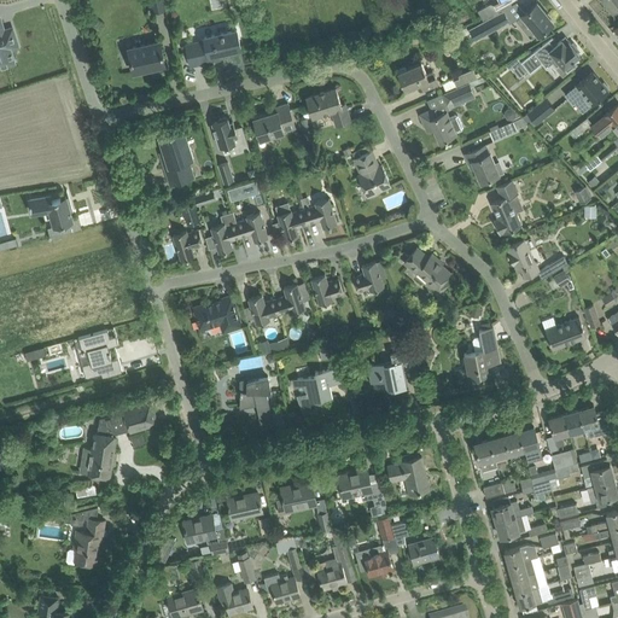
[(150,0),(153,12),(167,10),(164,0),(150,0)]
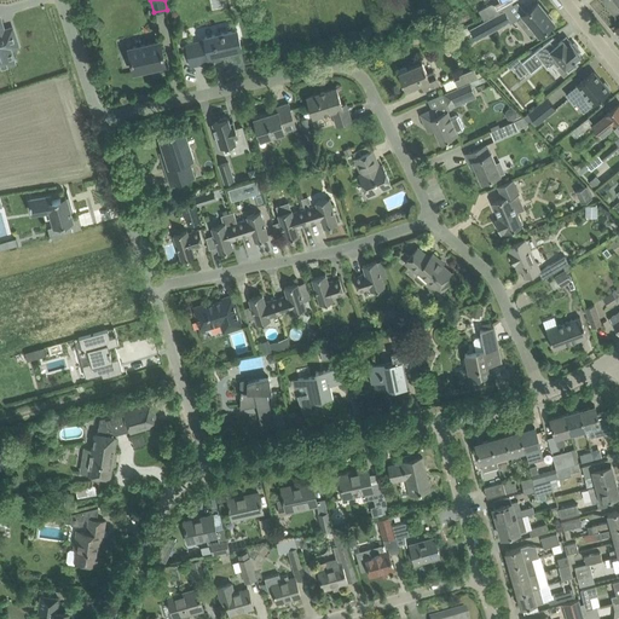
[(618,0),(605,0),(614,11),(618,6),(618,0)]
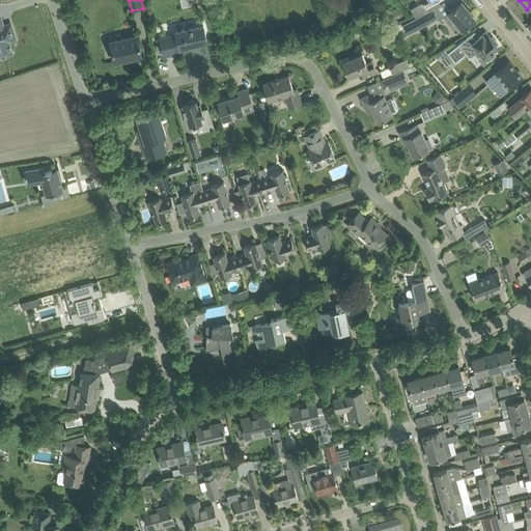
[(462,1),(444,17),(450,25),(455,20),(463,29),(475,19),(462,1)]
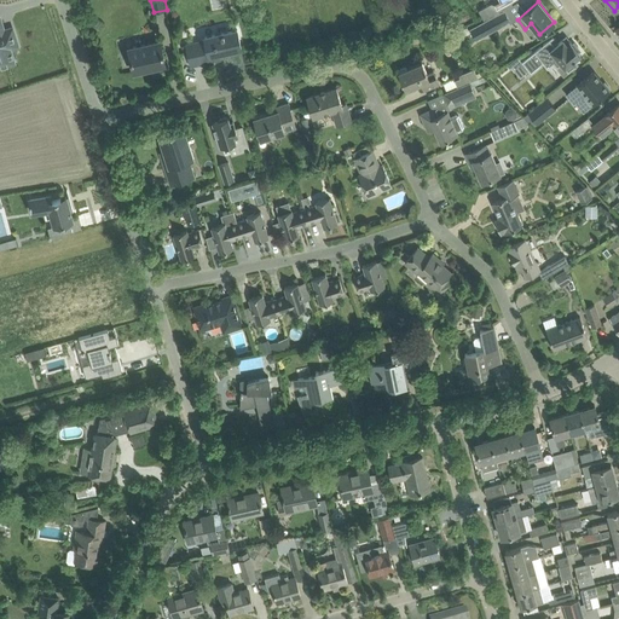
[(497,12),(492,3),(479,10),(484,19),(497,12)]
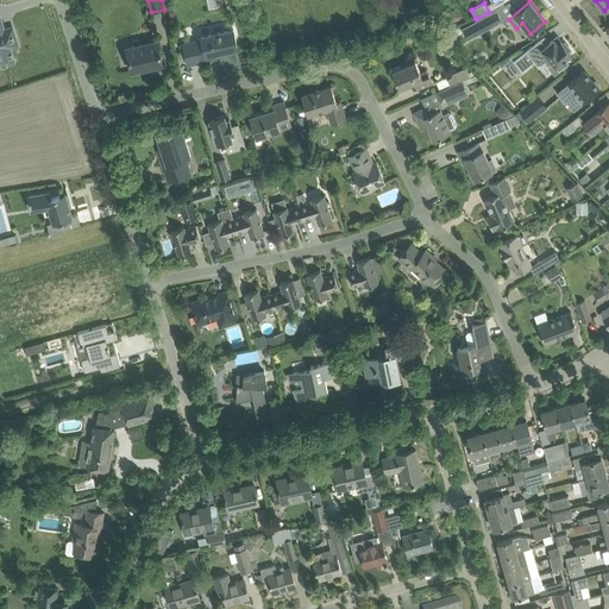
[(496,11),(471,25),(476,35),(501,20),(496,11)]
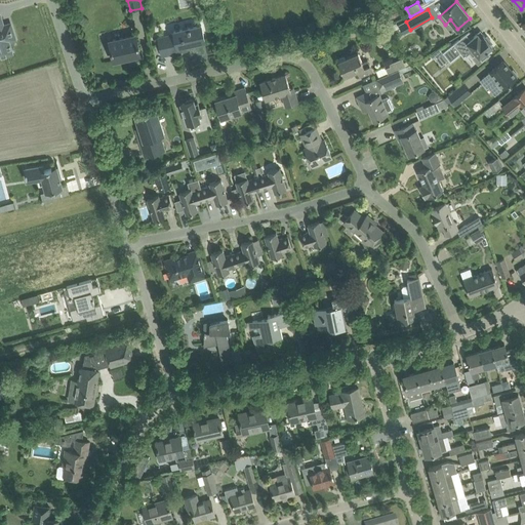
[(0,43),(7,42),(4,30),(5,30),(7,29),(9,28),(10,27),(11,26),(11,24),(11,23),(10,21),(9,18),(8,18),(7,17),(5,17),(4,17),(2,17),(0,17),(0,43)]
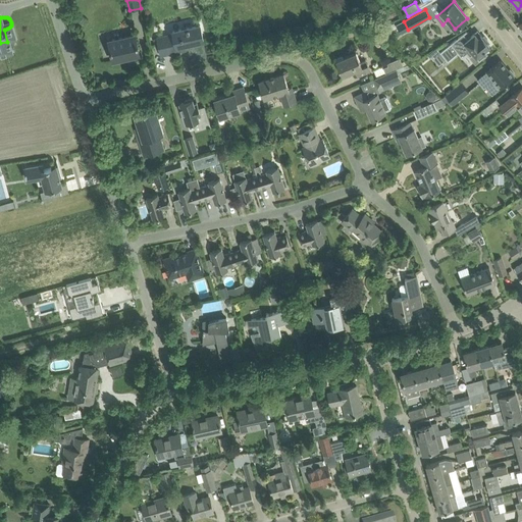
[(157,38),(159,45),(161,55),(186,49),(185,44),(204,40),(201,25),(172,32),(173,35),(157,38)]
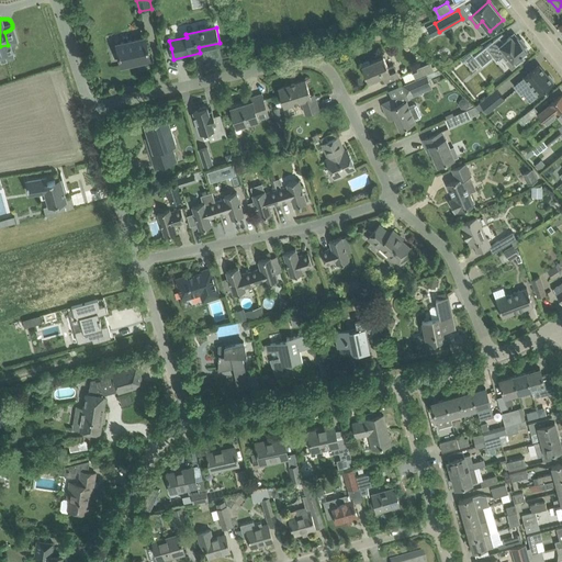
[(485,47),(474,56),(482,66),(493,56),(497,62),(497,60),(503,57),(506,60),(509,57),(513,62),(516,65),(525,58),(523,56),(524,55),(523,53),(527,49),(526,46),(527,45),(521,38),(520,40),(517,37),(515,40),(512,35),(504,42),(499,36),(503,34),(502,33),(490,43),(485,47)]
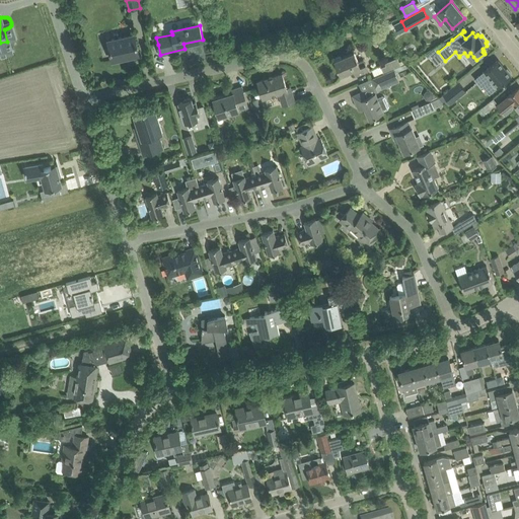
[(135,34),(118,39),(108,41),(113,60),(139,54),(135,34)]
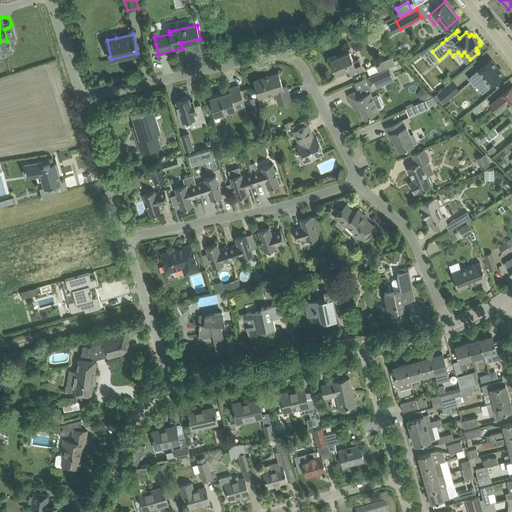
[(436,58),(429,50),(431,49),(429,46),(419,53),(422,56),(423,55),(430,63),(436,58)]
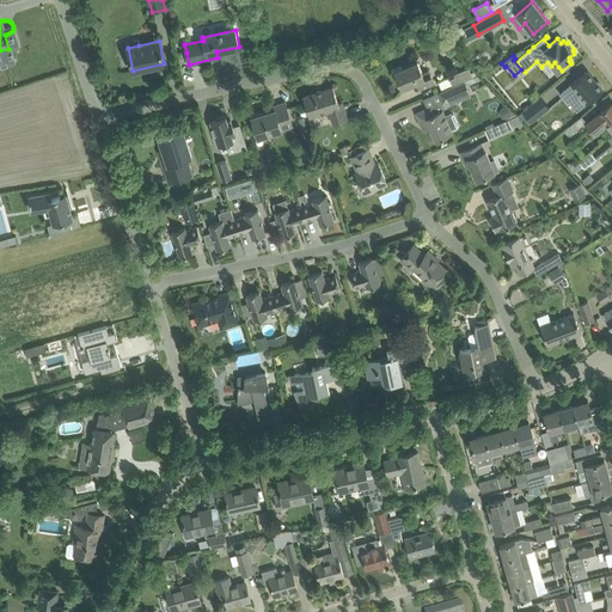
[(417,61),(405,67),(403,67),(402,65),(393,68),(395,72),(402,89),(416,83),(420,90),(434,84),(428,69),(422,73),(417,61)]
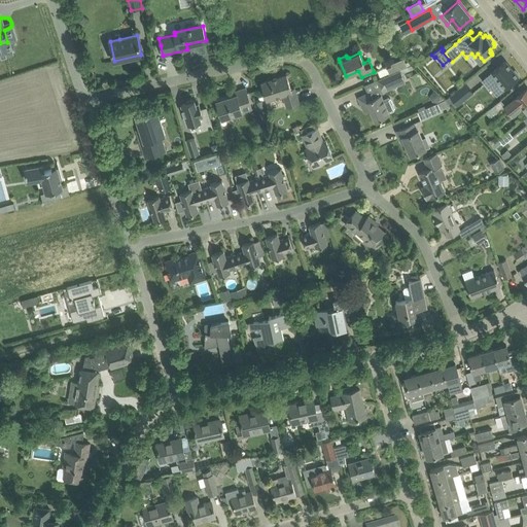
[(408,67),(403,58),(391,64),(392,66),(387,68),(389,74),(390,74),(408,67)]
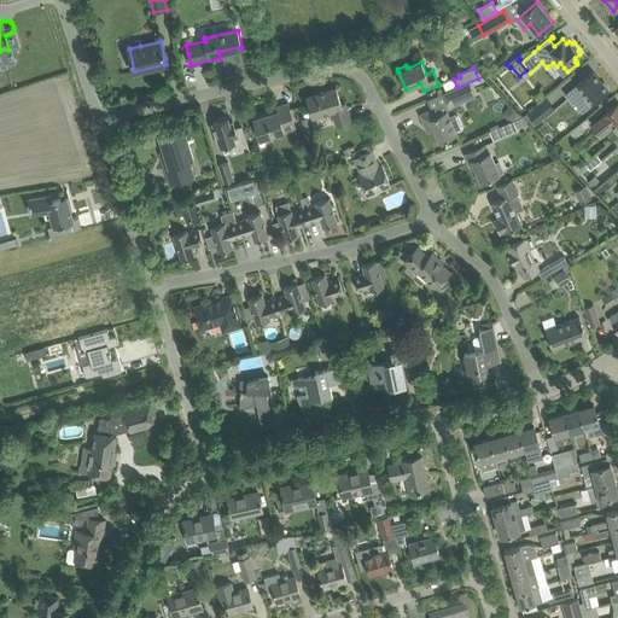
[(594,71),(565,93),(573,104),(576,101),(583,111),(610,91),(607,88),(608,87),(605,82),(604,82),(594,71)]
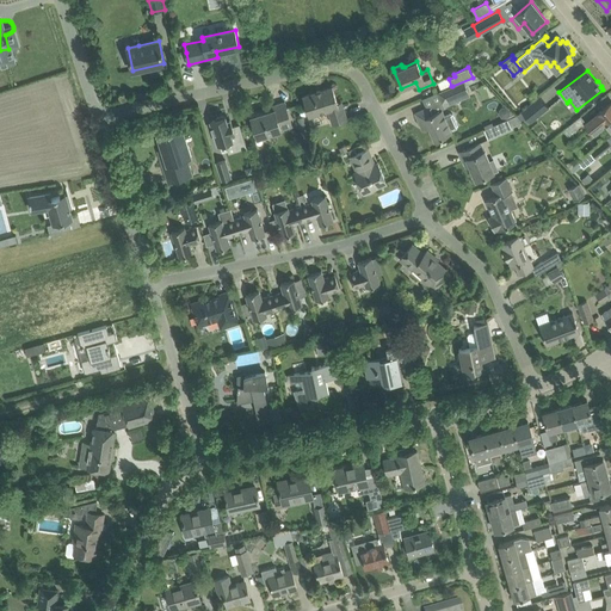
[(438,92),(442,100),(445,106),(470,96),(466,85),(480,80),(477,75),(473,78),(452,86),(451,86),(438,92)]
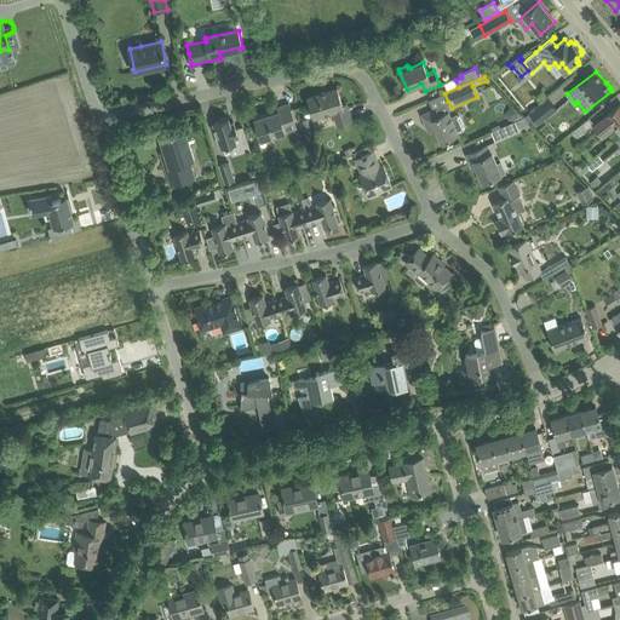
[(338,126),(340,125),(352,121),(346,103),(343,104),(338,87),(308,97),(314,118),(333,112),(338,126)]
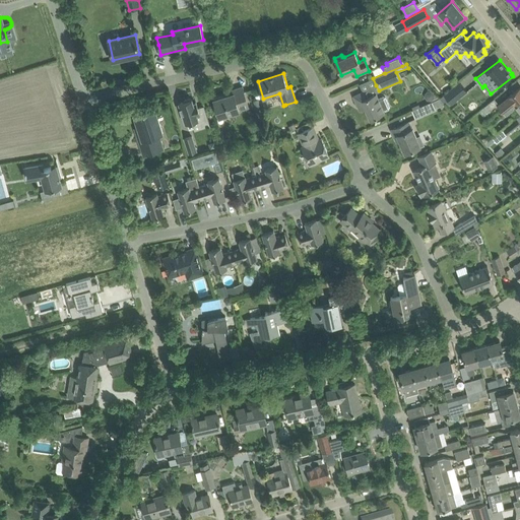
[(448,107),(464,93),(456,84),(441,96),(448,107)]
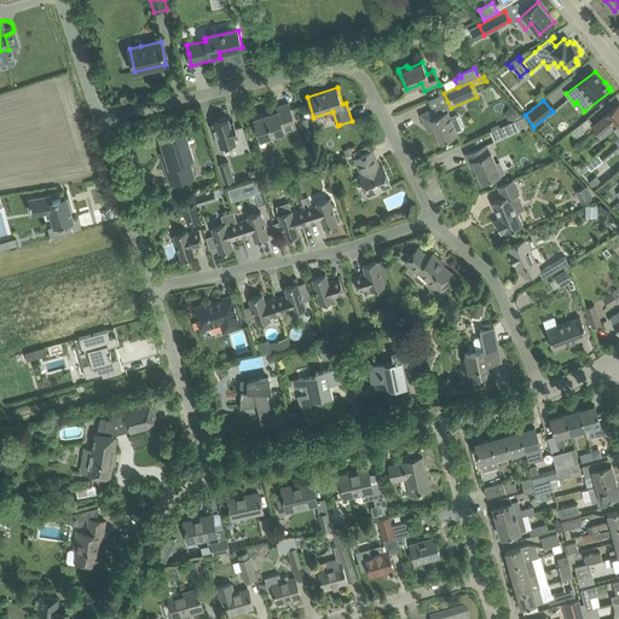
[(296,127),(293,115),(289,103),(273,108),(275,111),(254,117),(261,140),(285,133),(284,131),(296,127)]
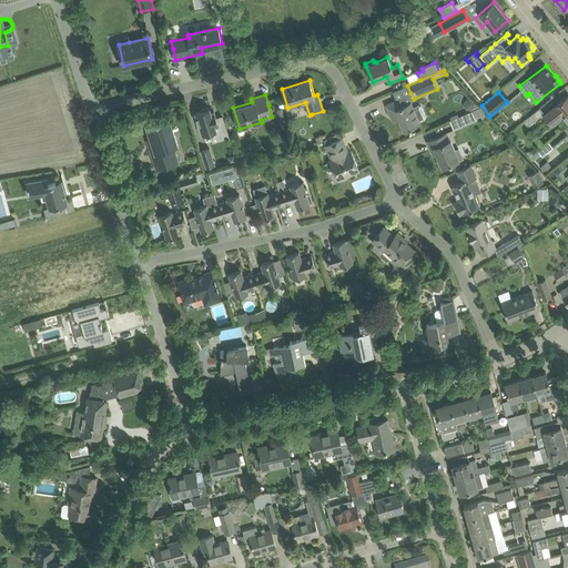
[(409,94),(386,104),(391,117),(397,114),(404,131),(421,123),(419,121),(425,119),(426,117),(422,107),(418,104),(414,107),(412,102),(414,101),(409,94)]
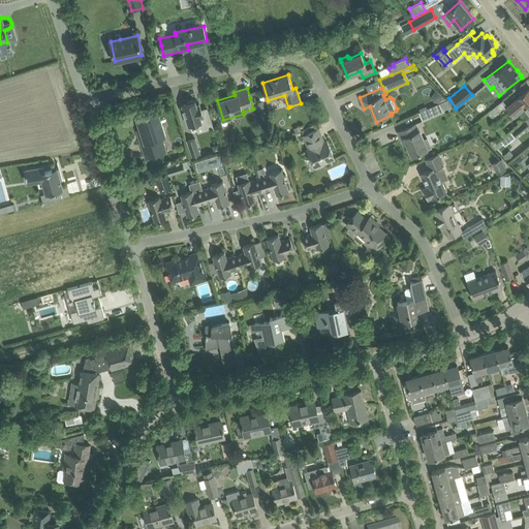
[(507,111),(512,116),(524,107),(528,114),(528,113),(528,88),(517,99),(518,101),(507,110),(507,111)]
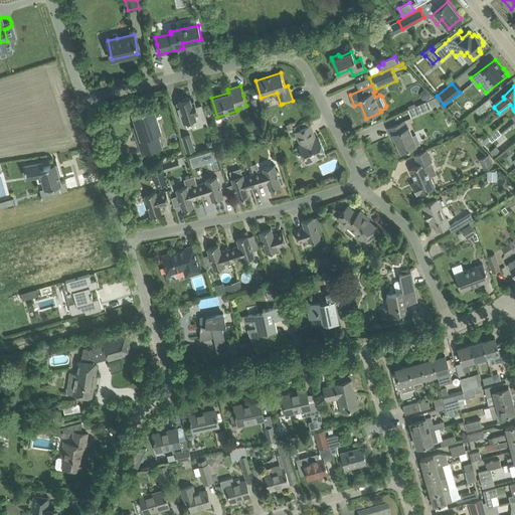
[(436,97),(428,101),(431,107),(441,103),(436,97)]
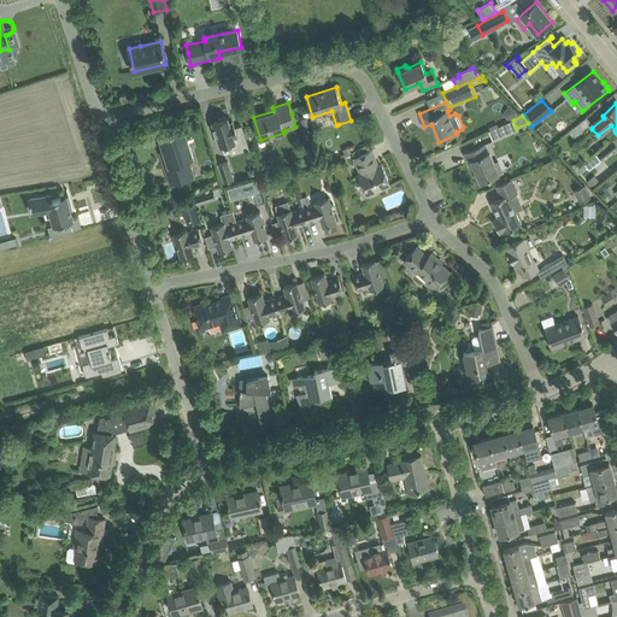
[(219,121),(212,122),(215,128),(213,128),(216,134),(219,146),(235,141),(239,152),(250,150),(242,125),(235,128),(233,121),(230,122),(228,117),(227,118),(225,117),(219,118),(219,121)]
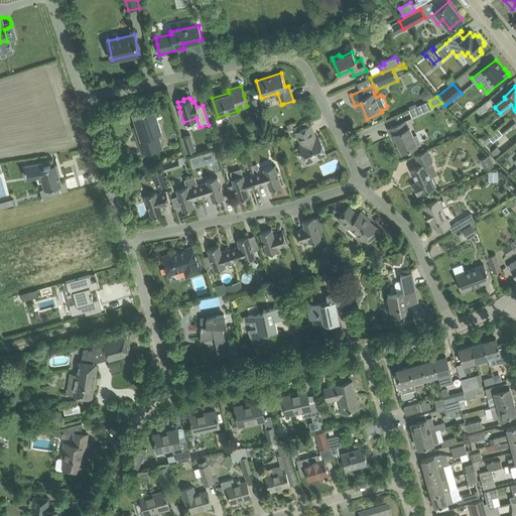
[(480,116),(486,111),(495,104),(491,98),(476,110),(480,116)]
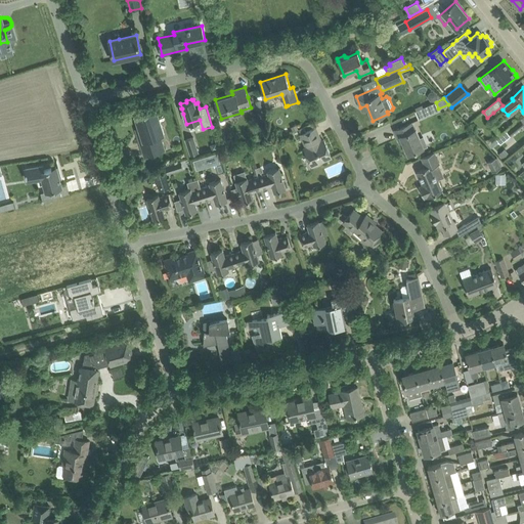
[(423,107),(415,111),(419,119),(426,116),(423,107)]
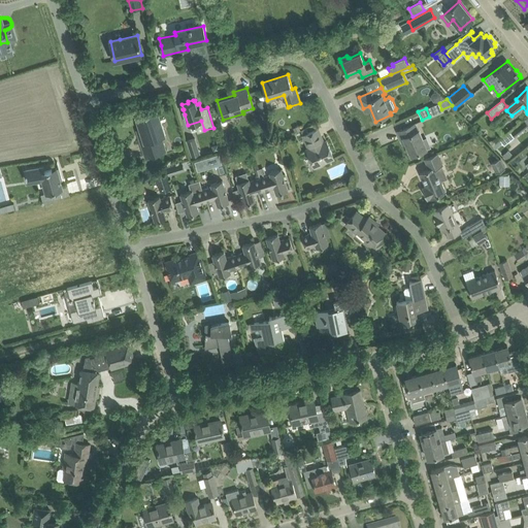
[(165,135),(160,120),(157,109),(136,116),(142,136),(140,137),(139,135),(139,136),(145,157),(166,151),(161,136),(165,135)]
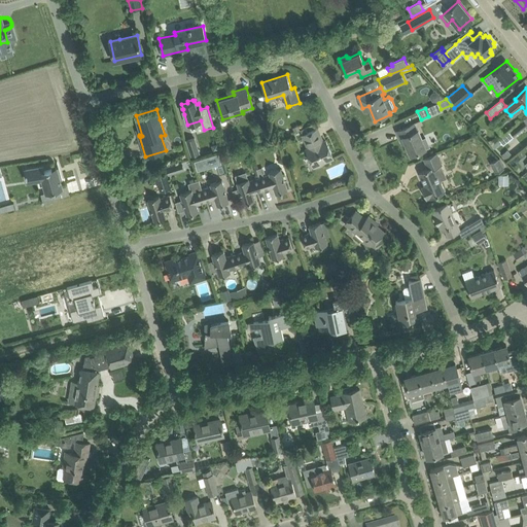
[(516,127),(511,131),(515,136),(520,131),(526,125),(526,118),(516,127)]
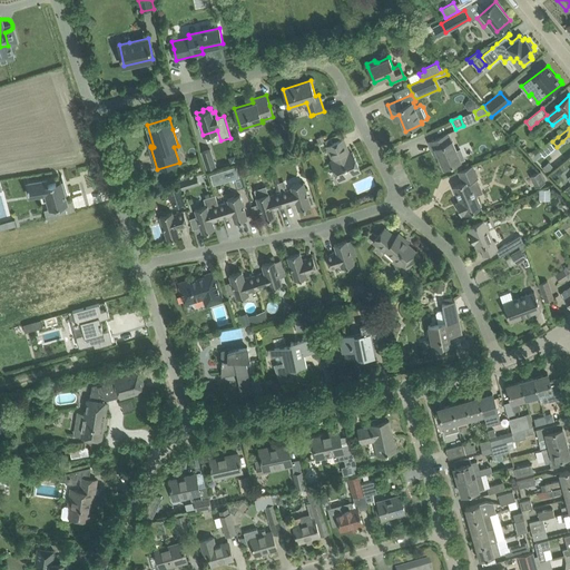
[(440,137),(430,141),(433,150),(436,149),(444,167),(454,163),(461,160),(465,158),(460,148),(455,149),(452,140),(451,140),(448,134),(440,137)]
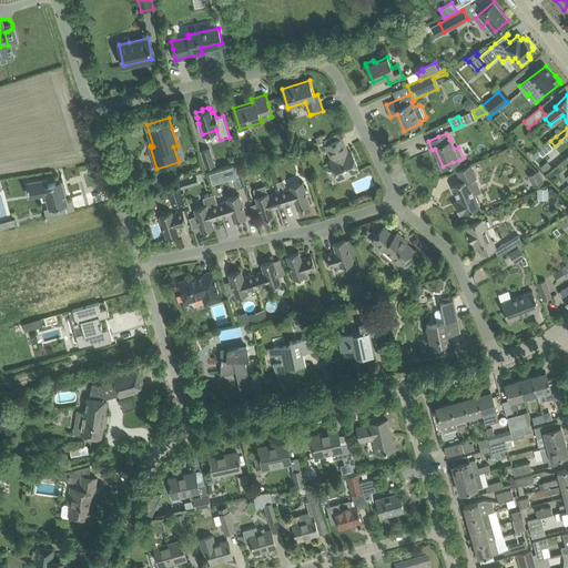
[(331,161),(334,169),(338,179),(359,170),(352,152),(346,153),(344,148),(345,146),(342,139),(326,145),(332,160),(331,161)]
